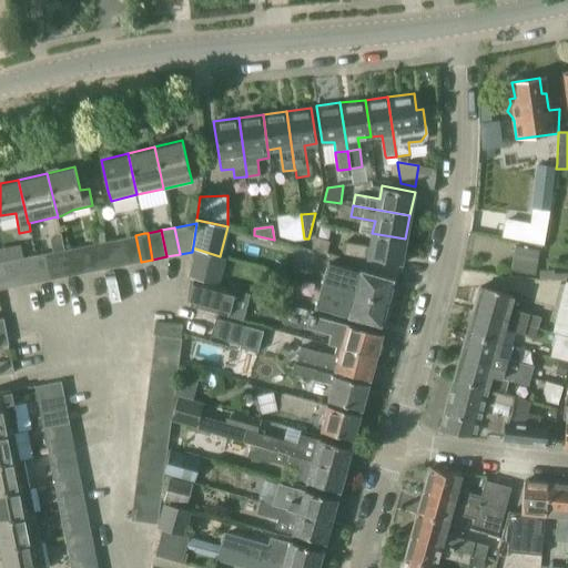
[(344,252),(399,263),(405,239),(372,233),(369,245),(346,241),(344,252)]
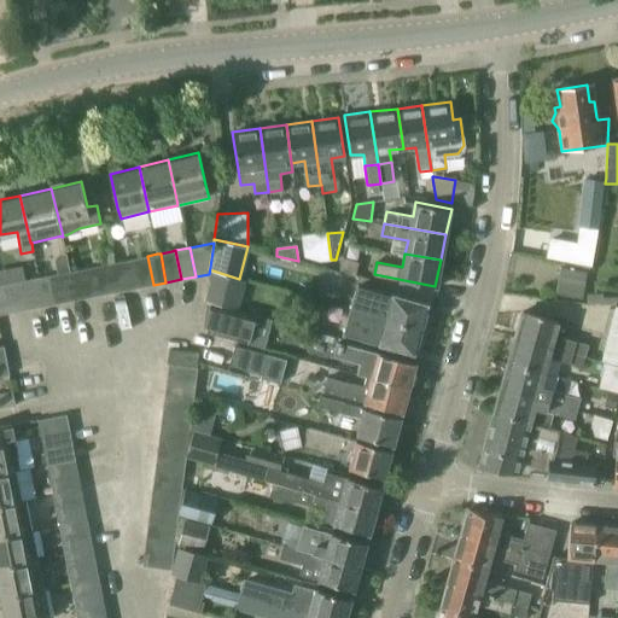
[(153,285),(147,256),(130,258),(138,287),(153,285)]
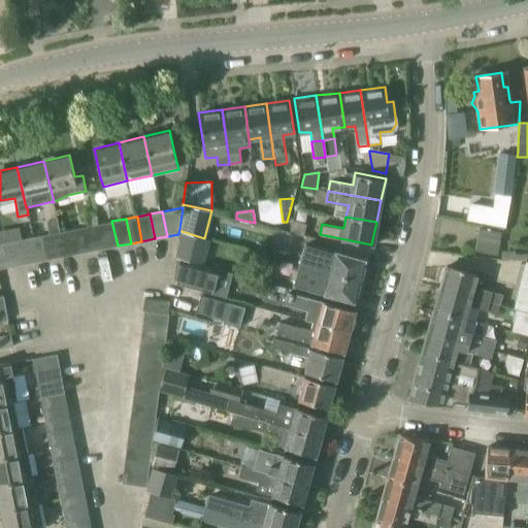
[(306,224),(292,220),(289,231),(298,233),(298,234),(303,235),(306,224)]
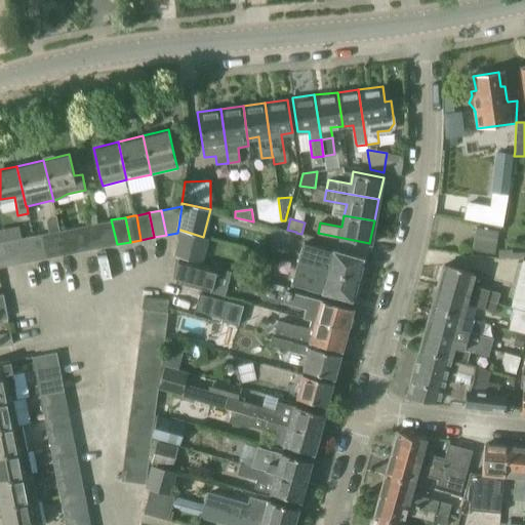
[(99,223),(98,223),(104,247),(117,244),(111,219),(99,223)]
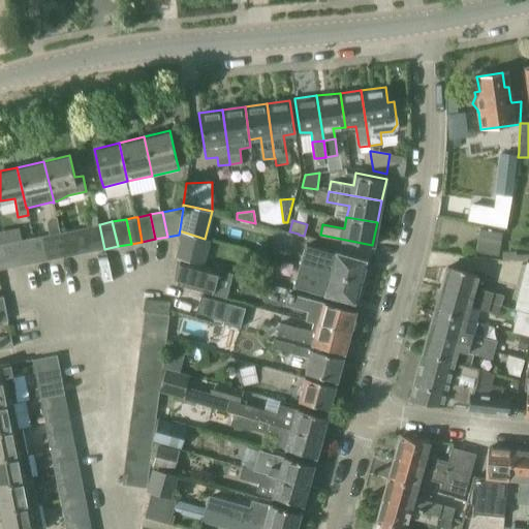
[(104,249),(99,224),(89,226),(95,251),(104,249)]
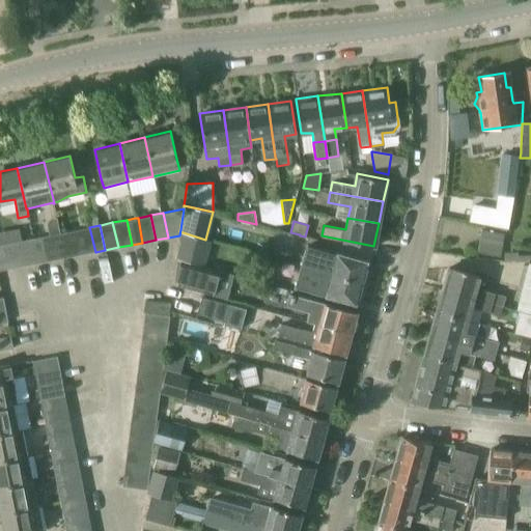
[(95,252),(89,227),(78,229),(83,254),(95,252)]
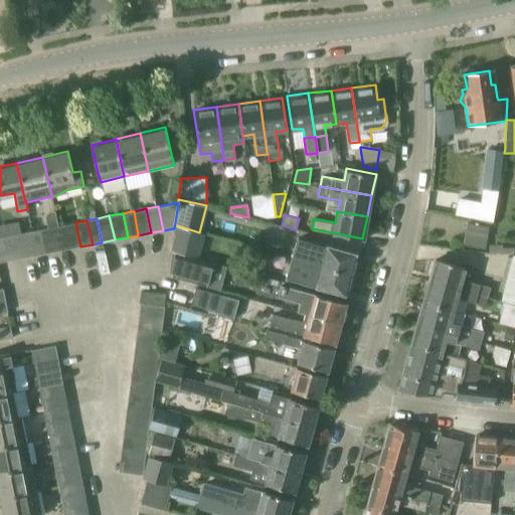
[(75,222),(63,224),(68,248),(80,246),(75,222)]
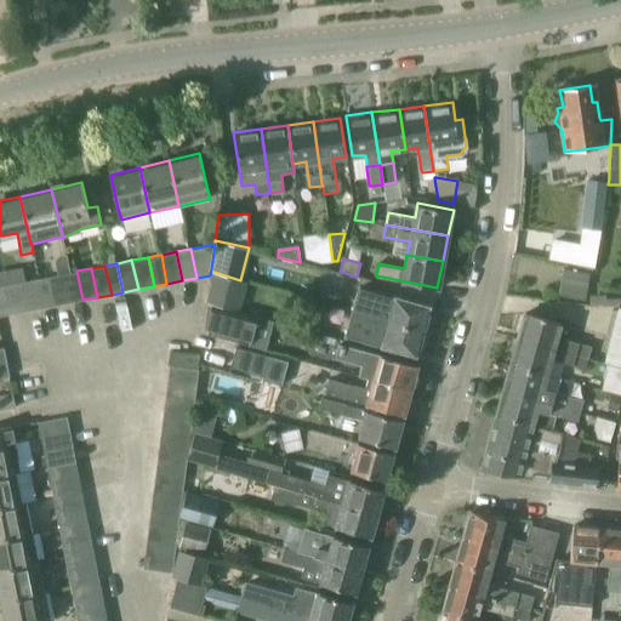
[(563,269),(558,295),(585,301),(590,274),(563,269)]
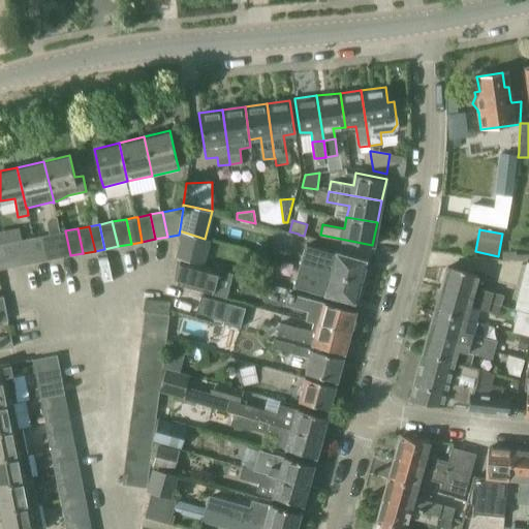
[(65,230),(53,232),(58,258),(70,255),(65,230)]
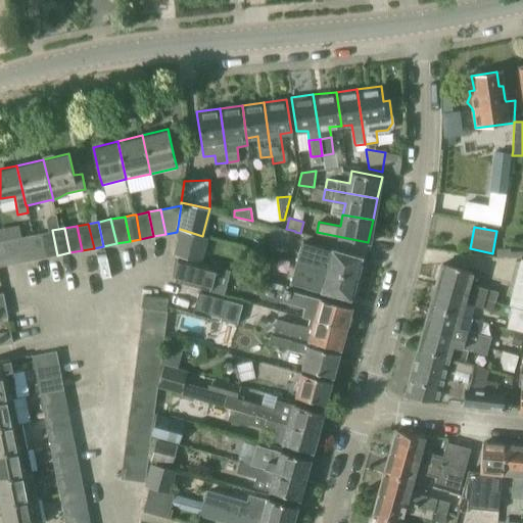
[(52,230),(41,233),(46,257),(57,255),(52,230)]
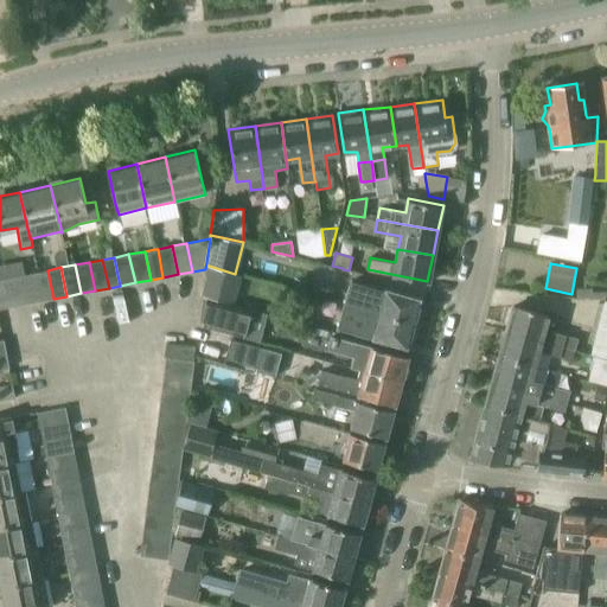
[(34,273),(39,301),(53,299),(48,270),(34,273)]
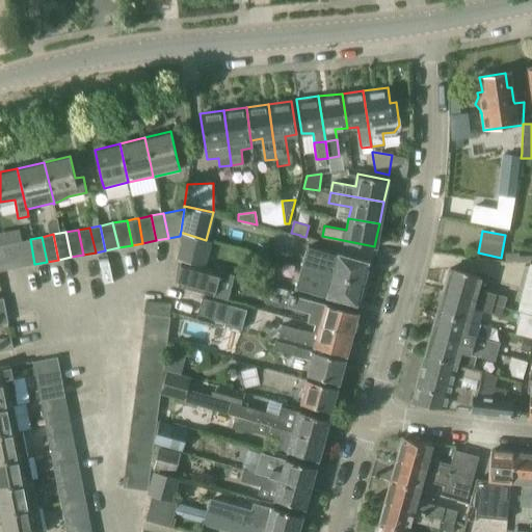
[(30,239),(21,241),(19,241),(23,266),(34,264),(30,239)]
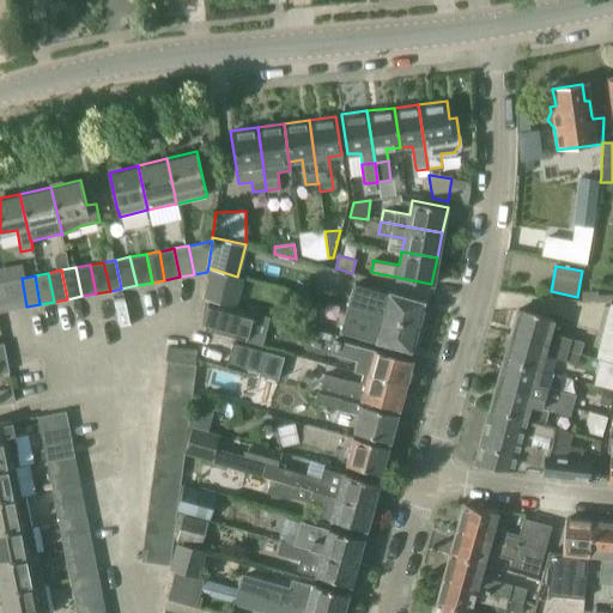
[(6,280),(12,310),(26,307),(22,278),(6,280)]
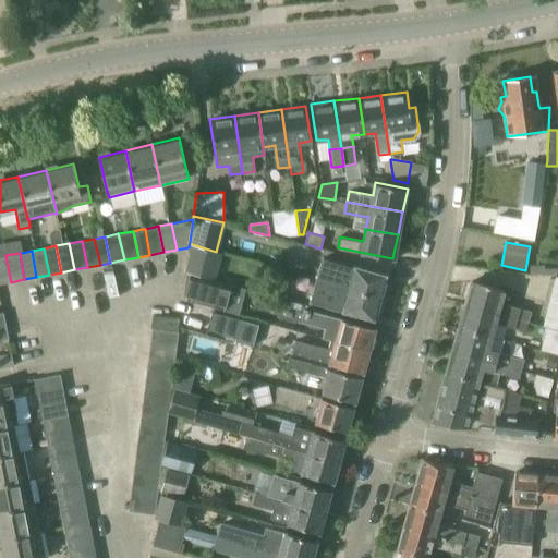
[(0,256),(0,283),(11,282),(5,255),(0,256)]
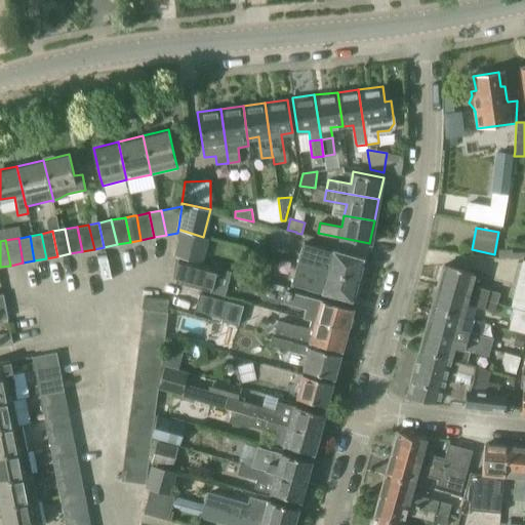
[(360,279),(364,263),(362,261),(363,257),(303,241),(296,260),(360,279)]
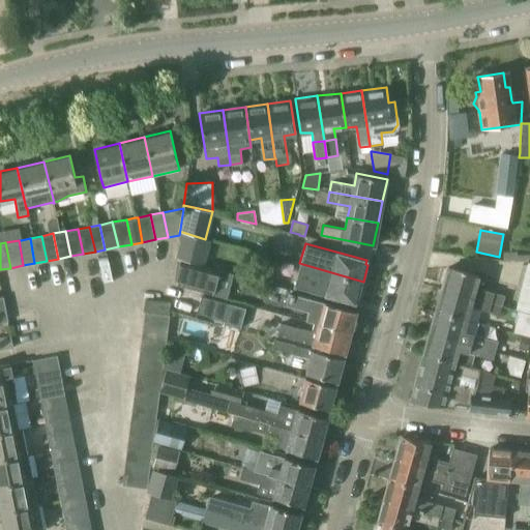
[(518,253),(506,253),(504,253),(503,262),(518,261),(518,253)]
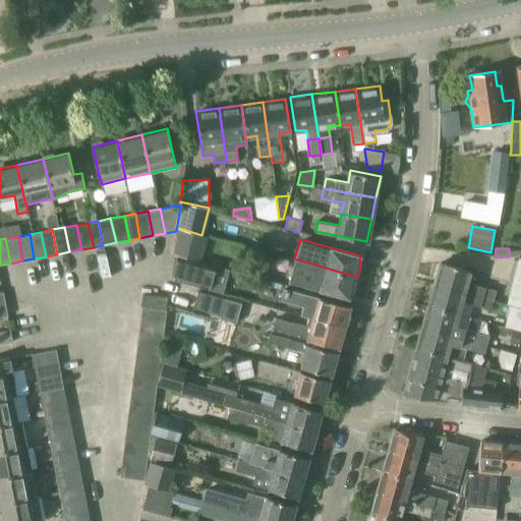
[(211,290),(216,267),(191,261),(179,257),(173,281),(211,290)]
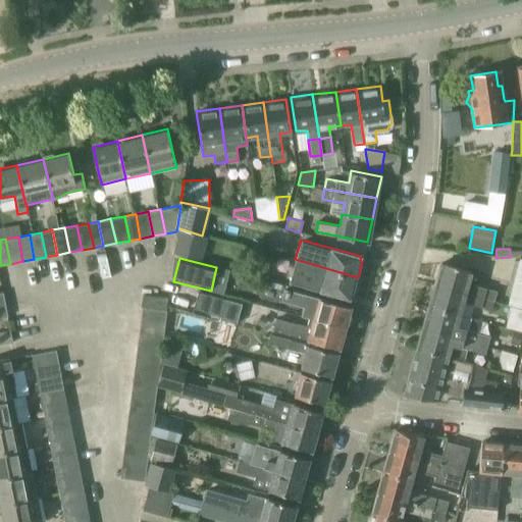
[(521,258),(519,259),(508,305),(516,308),(517,306),(521,307),(521,258)]
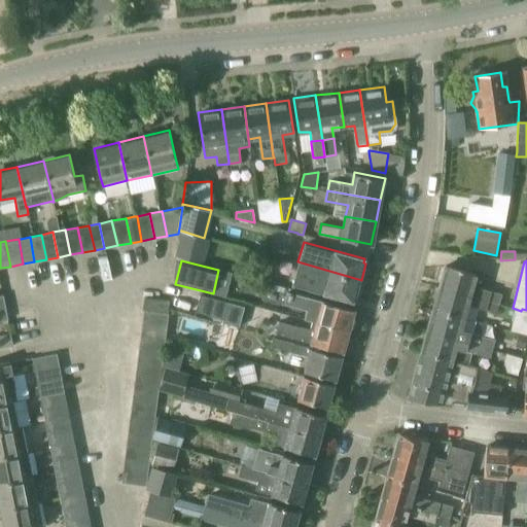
[(357,296),(361,280),(297,261),(292,283),(353,300),(354,295),(357,296)]
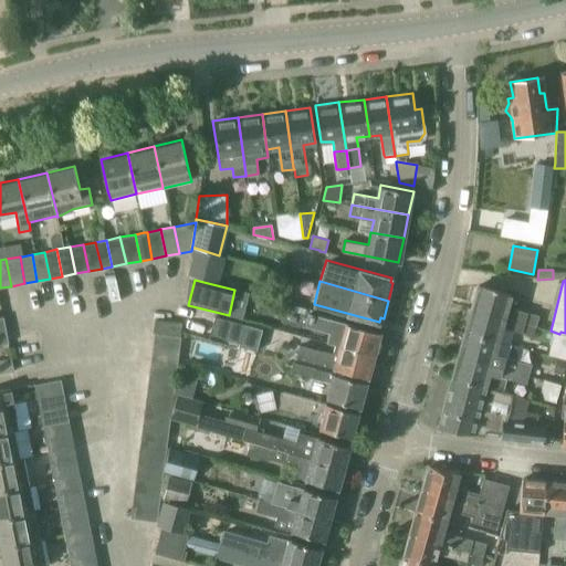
[(480,283),(473,307),(535,325),(538,314),(510,306),(513,293),(480,283)]
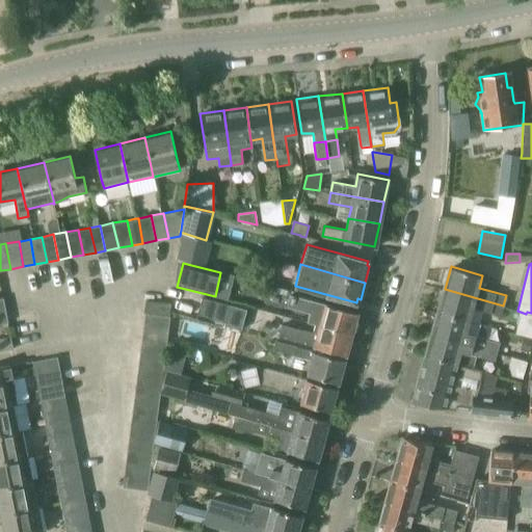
[(445,289),(439,310),(470,319),(470,321),(477,324),(481,312),(500,317),(501,314),(503,306),(445,289)]
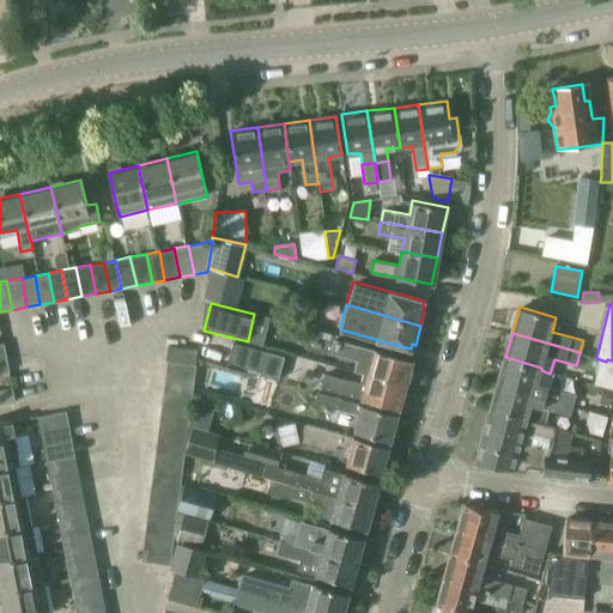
[(332,339),(329,351),(357,358),(353,369),(363,371),(405,383),(405,382),(411,360),(332,339)]
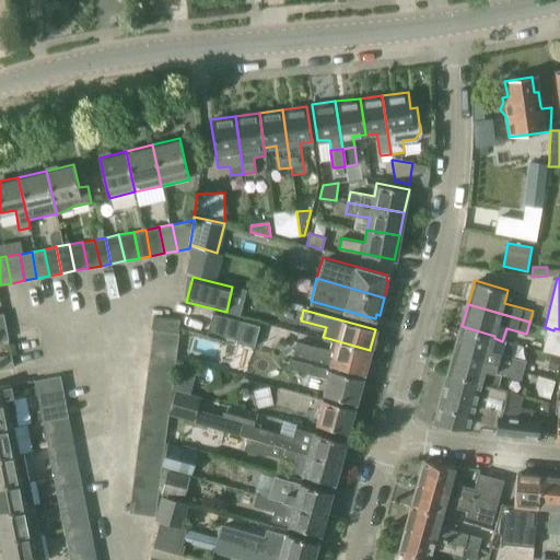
[(212,314),(208,331),(236,339),(235,343),(254,348),(259,326),(212,314)]
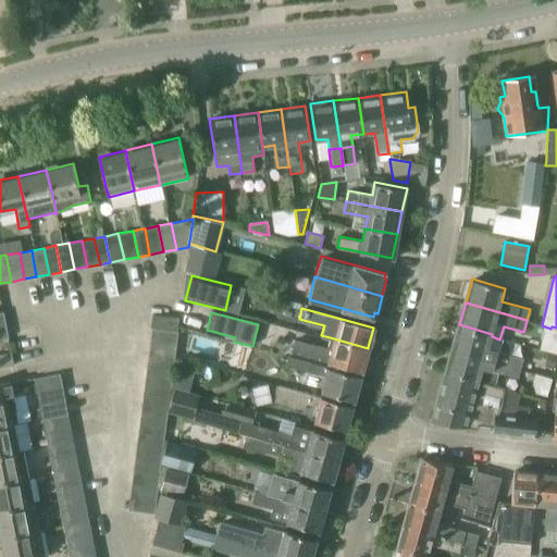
[(180,318),(153,314),(151,327),(177,331),(180,318)]
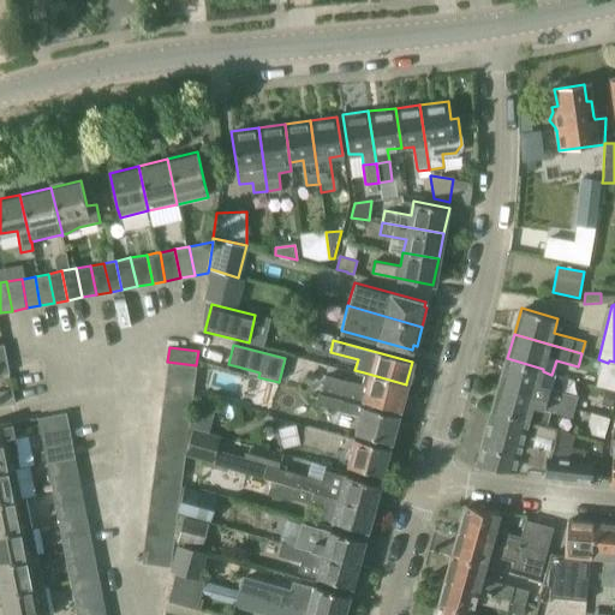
[(507,358),(500,383),(575,405),(578,396),(569,394),(551,389),(555,375),(551,375),(543,371),(543,369),(507,358)]
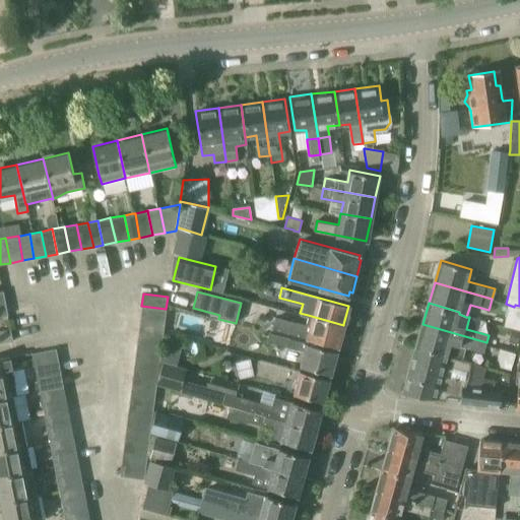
[(519,306),(515,305),(514,307),(511,321),(519,323),(519,306)]
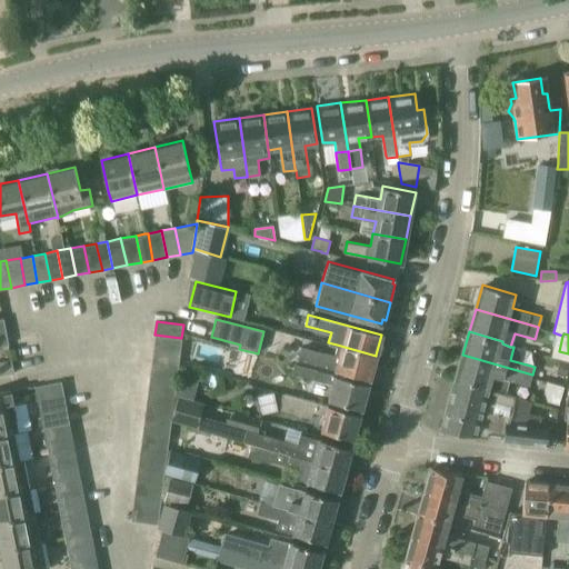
[(155,335),(153,347),(179,351),(181,338),(155,335)]
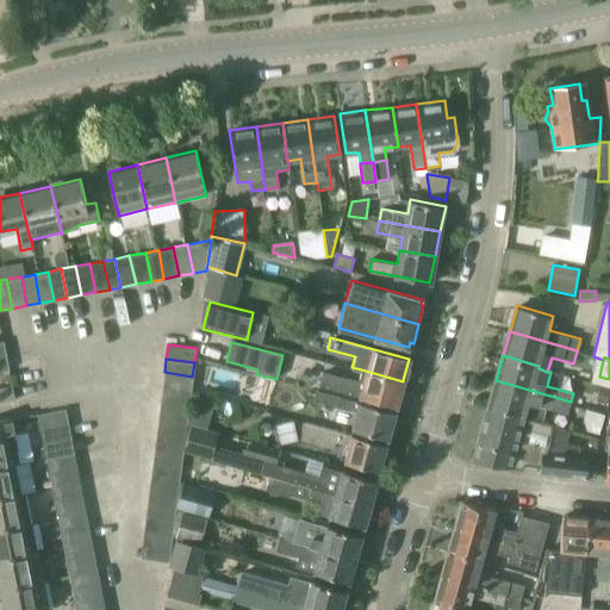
[(318,387),(359,398),(359,394),(397,405),(403,381),(361,369),(358,381),(323,372),(318,387)]
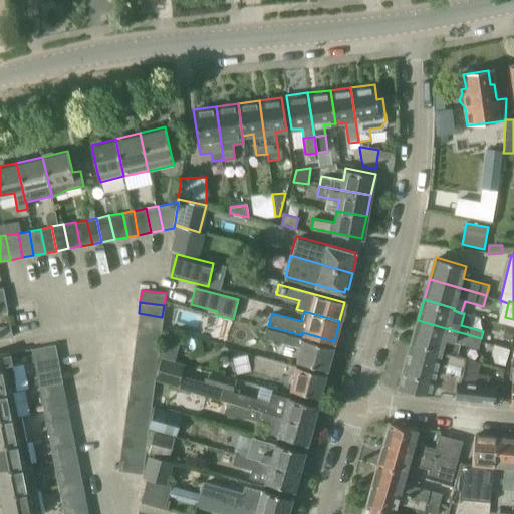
[(139,313),(137,325),(161,329),(162,317),(139,313)]
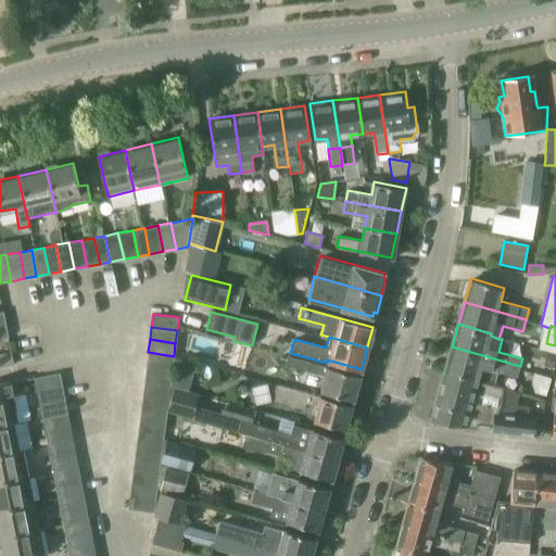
[(517,378),(520,366),(452,346),(445,369),(495,383),(497,373),(517,378)]
